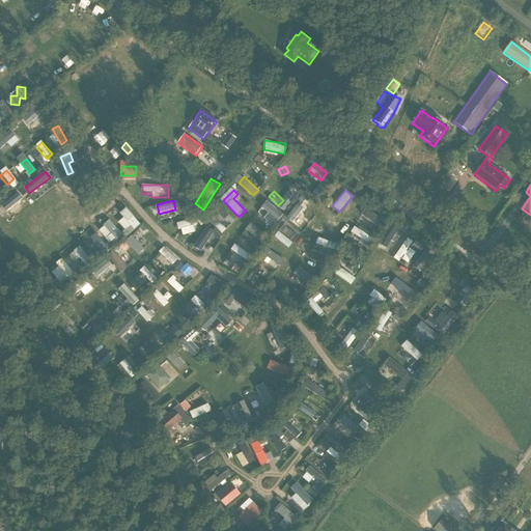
[(0,217),(6,224),(16,216),(7,206),(0,213),(0,217)]
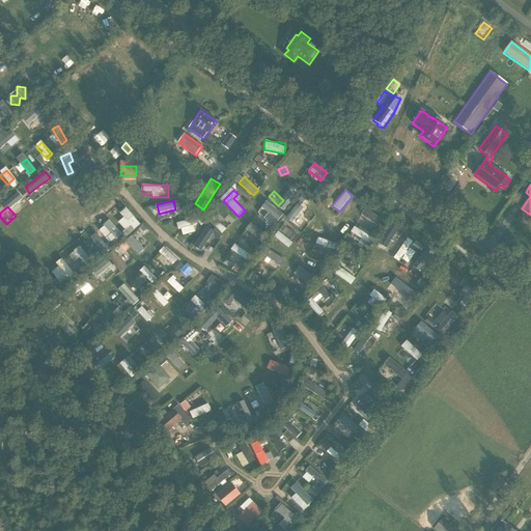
[(304,225),(309,219),(295,207),(289,214),(304,225)]
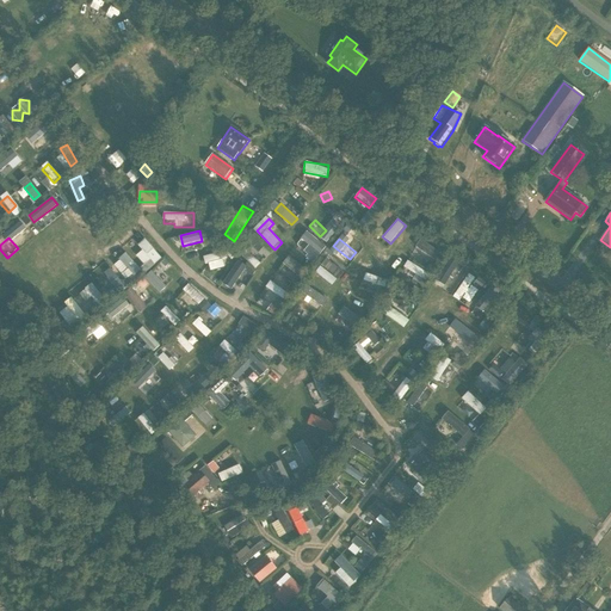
[(146,240),(137,247),(154,266),(162,259),(146,240)]
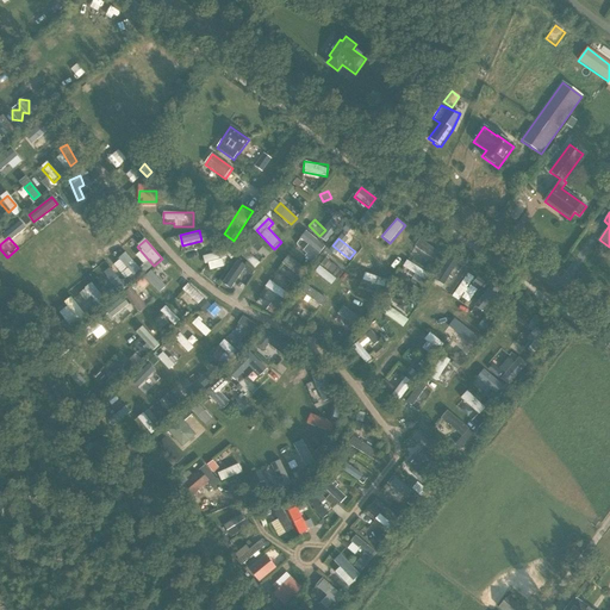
[(255,268),(261,262),(243,247),(237,253),(255,268)]
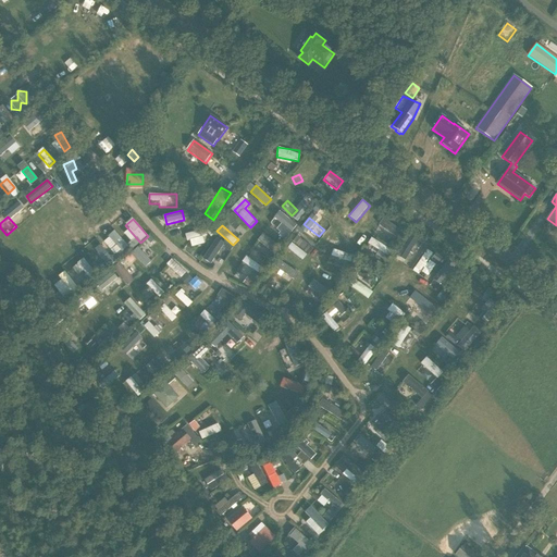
[(188,244),(197,242),(199,248),(208,245),(202,229),(185,234),(188,244)]
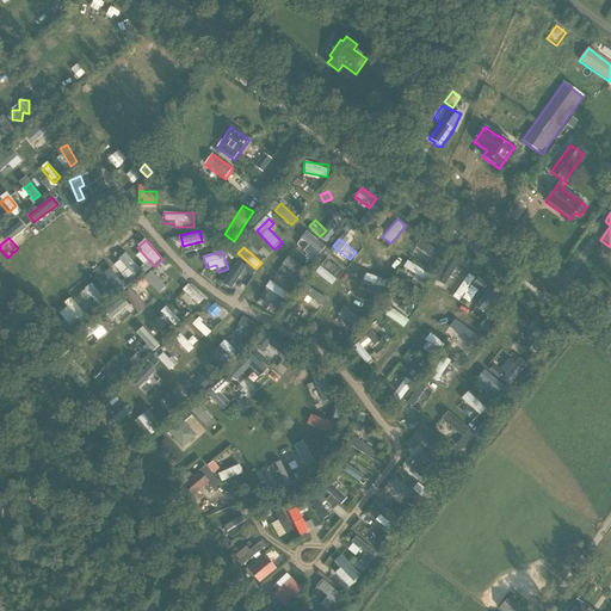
[(127,257),(121,263),(136,278),(142,271),(127,257)]
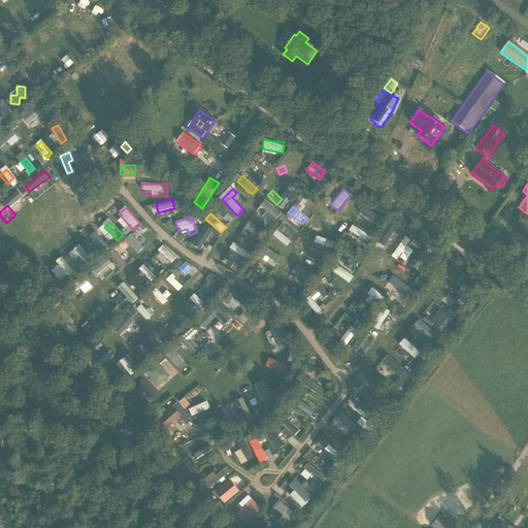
[(191,245),(201,252),(206,241),(210,243),(218,231),(204,223),(191,245)]
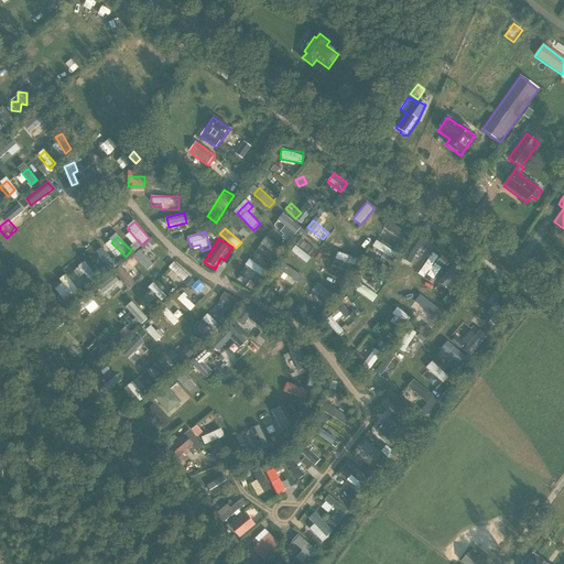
[(131,272),(140,264),(147,272),(153,266),(147,258),(153,252),(155,255),(162,249),(154,239),(125,264),(131,272)]
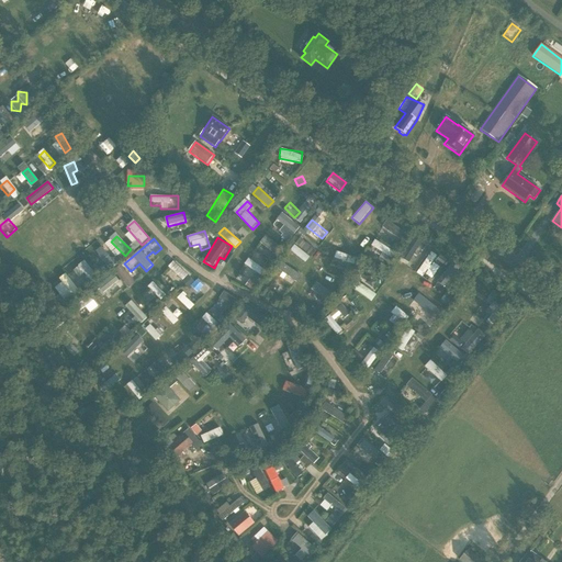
[(384,254),(389,246),(374,238),(371,246),(384,254)]
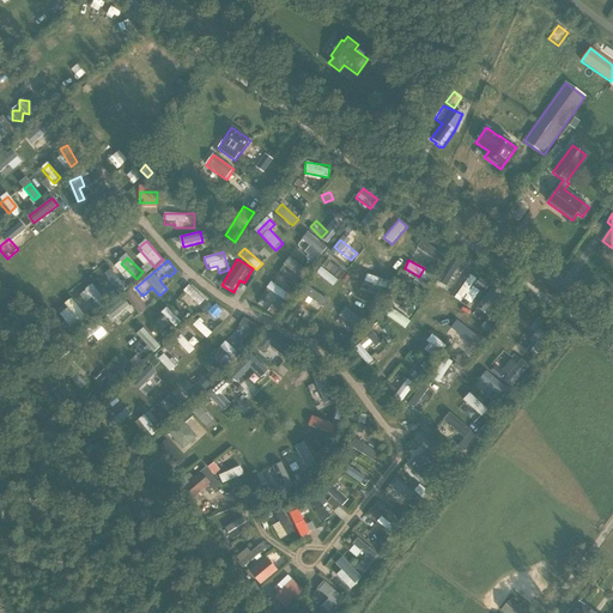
[(331,285),(337,277),(322,266),(316,274),(331,285)]
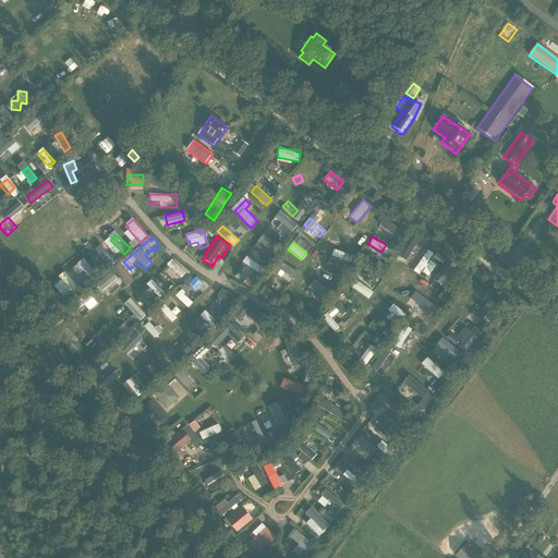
[(100,247),(95,253),(104,263),(110,257),(100,247)]
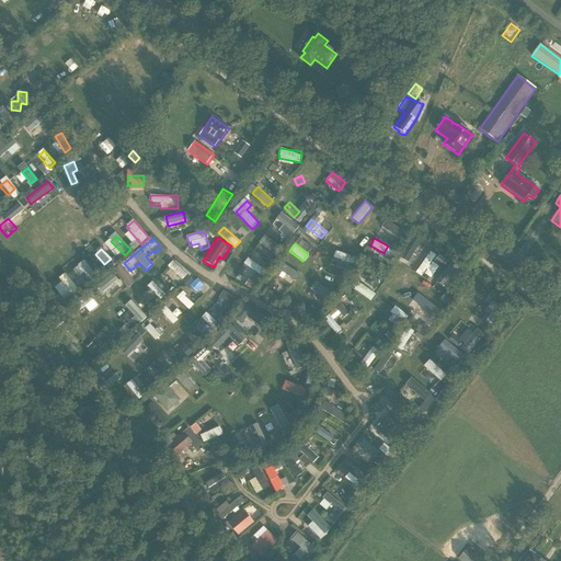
[(336,249),(333,259),(351,264),(354,255),(336,249)]
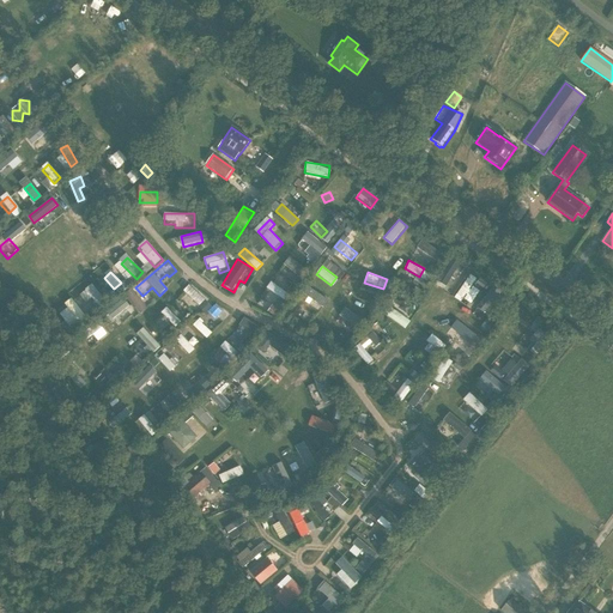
[(455,295),(463,301),(479,279),(471,273),(455,295)]
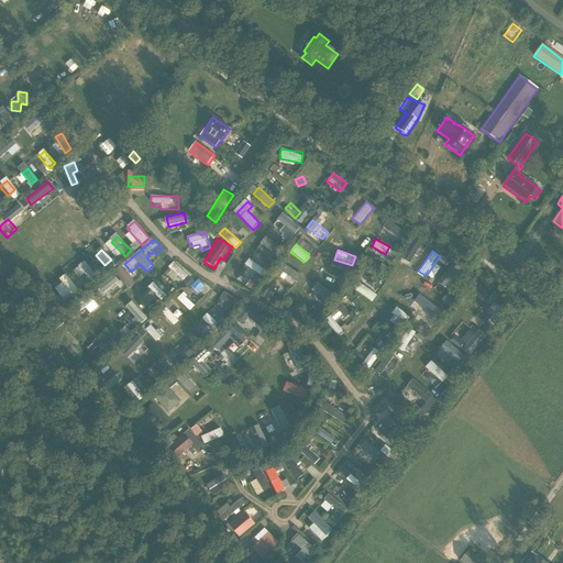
[(256,276),(263,268),(250,257),(243,265),(256,276)]
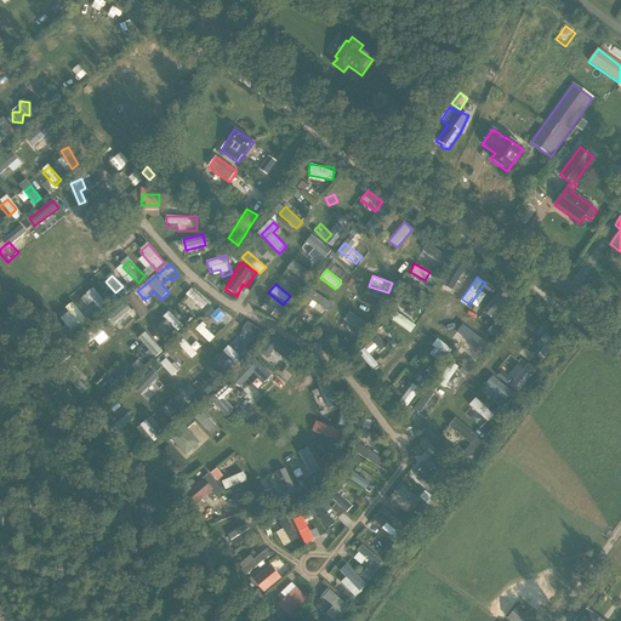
[(184,297),(201,313),(209,305),(192,289),(184,297)]
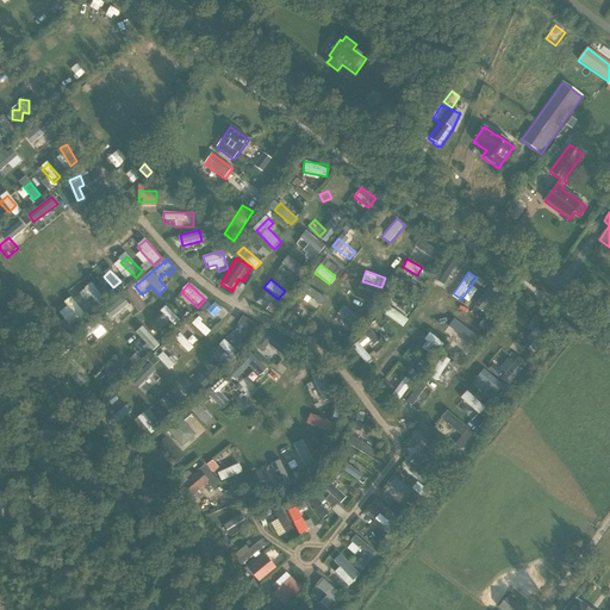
[(122,299),(141,316),(150,306),(131,290),(122,299)]
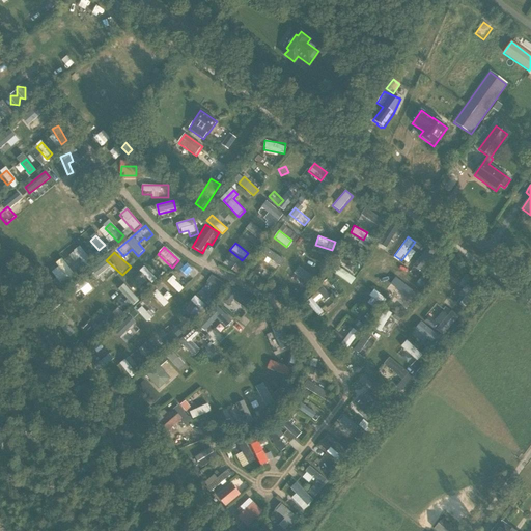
[(307,259),(306,267),(316,268),(317,261),(307,259)]
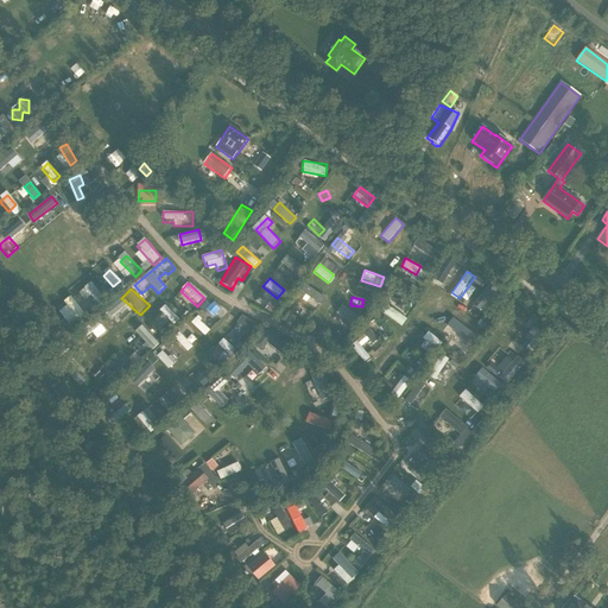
[(388,304),(400,320),(407,315),(394,299),(388,304)]
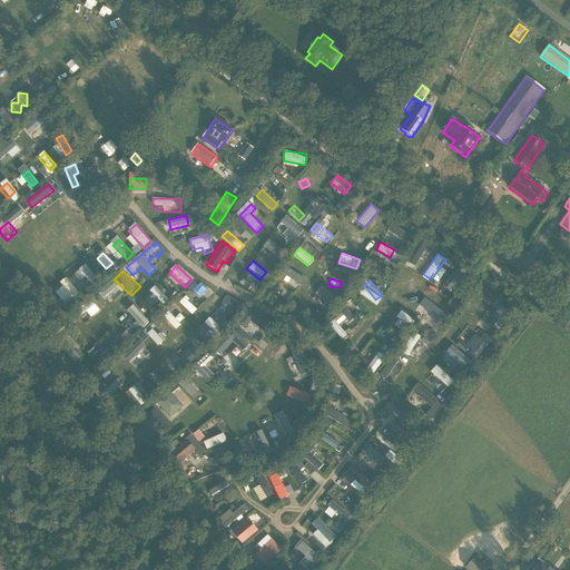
[(199,283),(193,291),(200,297),(207,290),(199,283)]
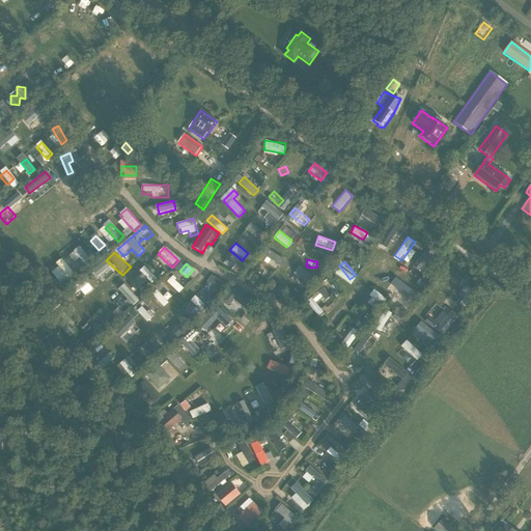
[(236,263),(231,269),(238,274),(243,269),(236,263)]
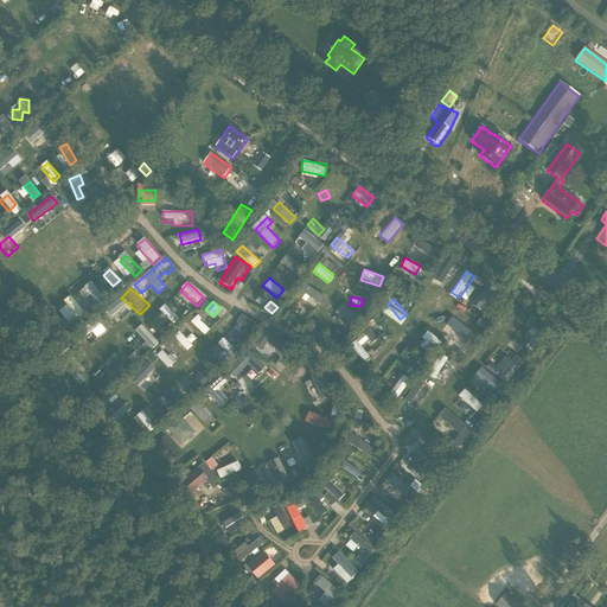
[(159,314),(173,324),(178,317),(165,307),(159,314)]
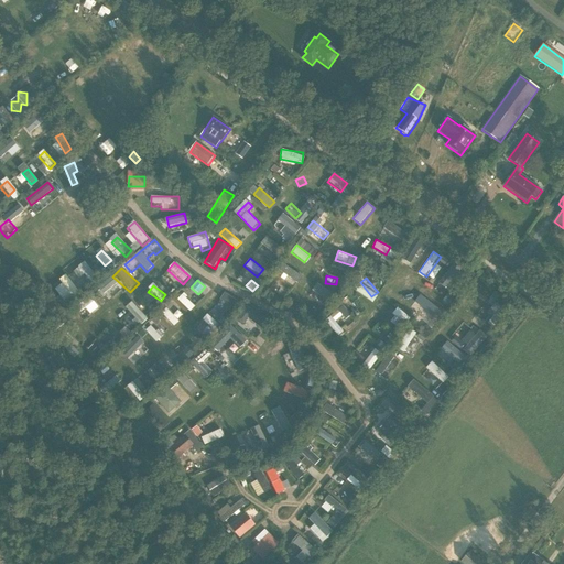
[(440,291),(433,296),(440,303),(445,297),(440,291)]
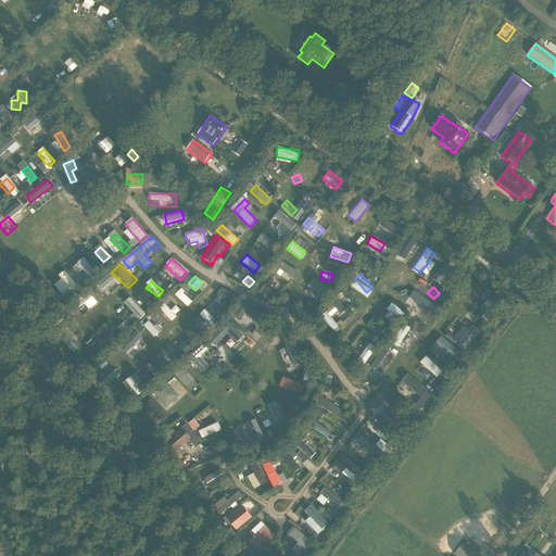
[(226,313),(235,295),(222,289),(215,299),(224,303),(220,310),(226,313)]
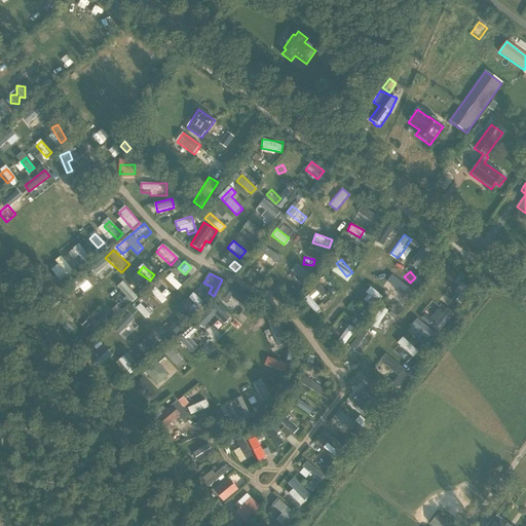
[(164,282),(178,293),(183,287),(171,274),(164,282)]
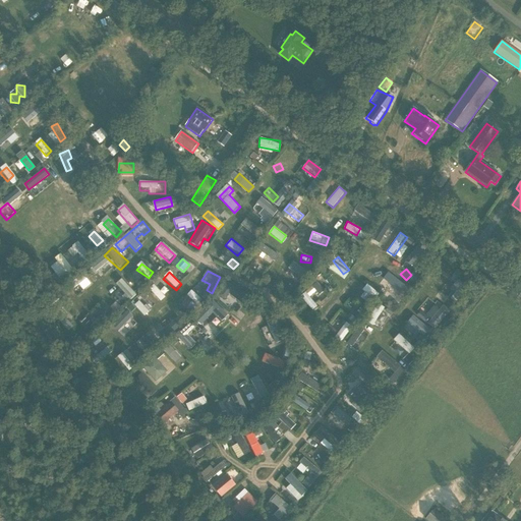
[(314,278),(325,296),(333,292),(323,274),(314,278)]
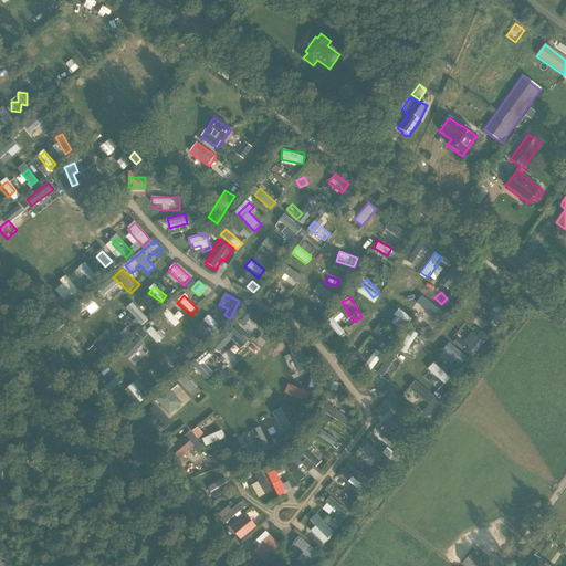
[(430,322),(436,315),(420,301),(413,307),(430,322)]
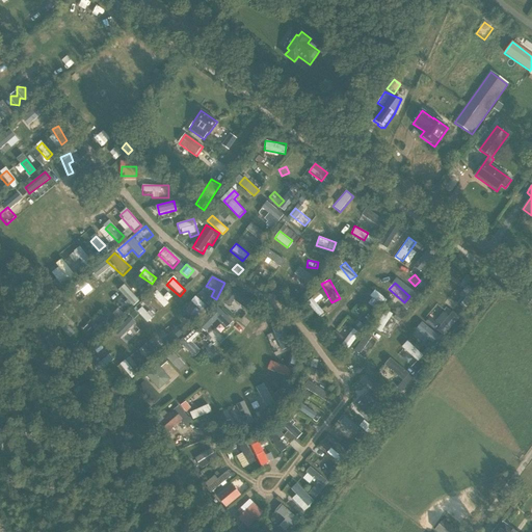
[(165,284),(159,289),(163,294),(169,289),(165,284)]
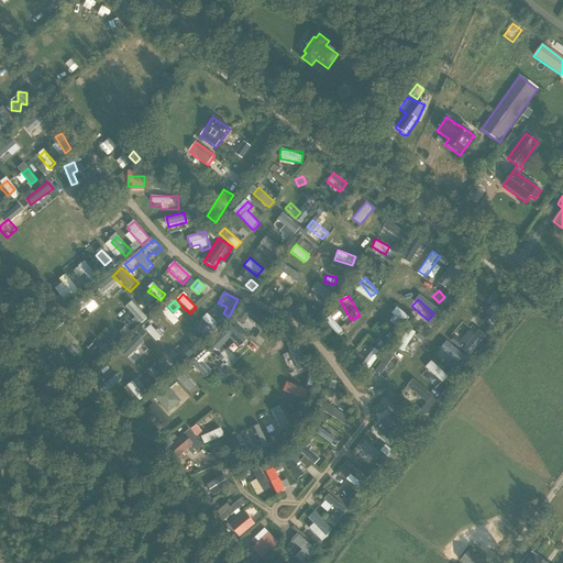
[(90,301),(74,313),(79,320),(96,308),(90,301)]
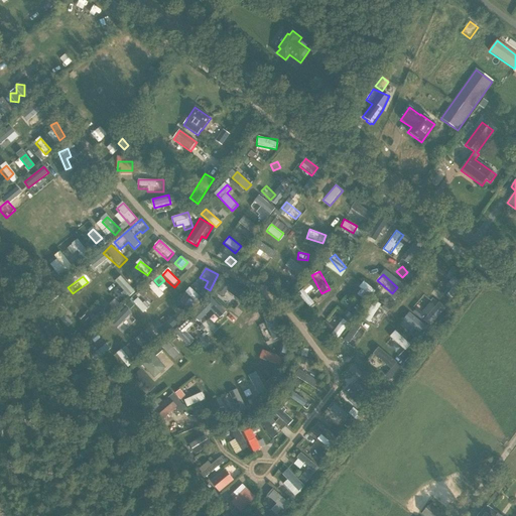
[(46,278),(36,288),(45,296),(54,287),(46,278)]
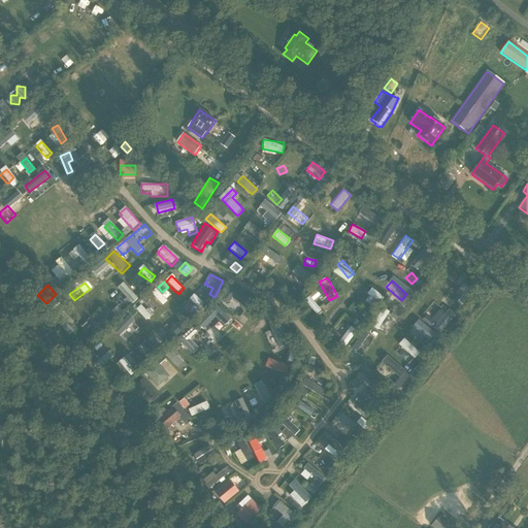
[(130,305),(137,299),(125,285),(118,291),(130,305)]
